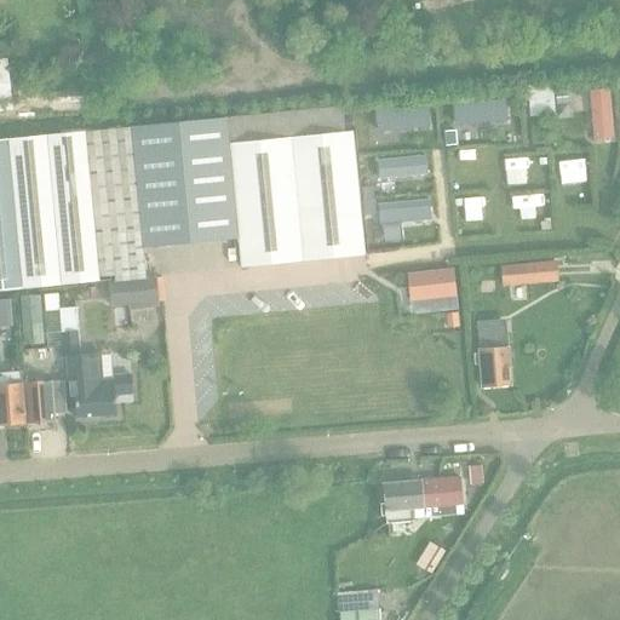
[(0,59),(0,110),(13,109),(7,59),(0,59)]
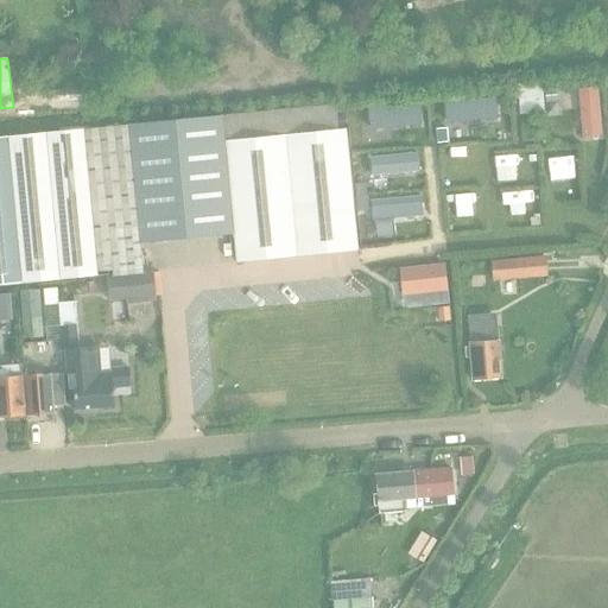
[(532,114),(544,113),(542,81),(518,83),(519,97),(531,96),(532,114)]
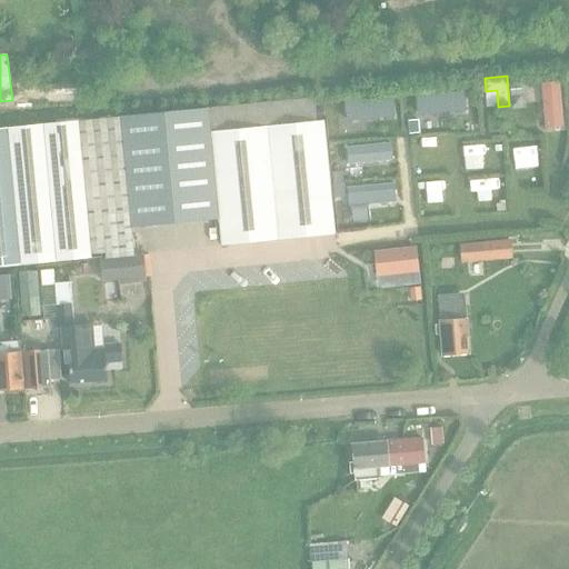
[(566,121),(561,83),(550,85),(555,122),(566,121)]
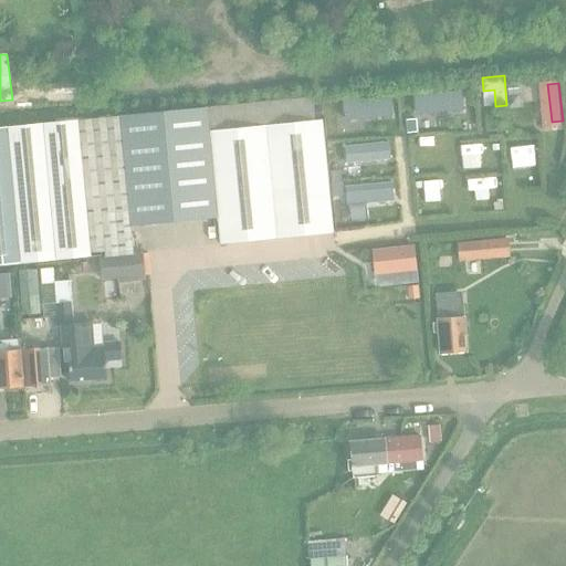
[(332,98),(333,112),(367,108),(366,95),(332,98)]
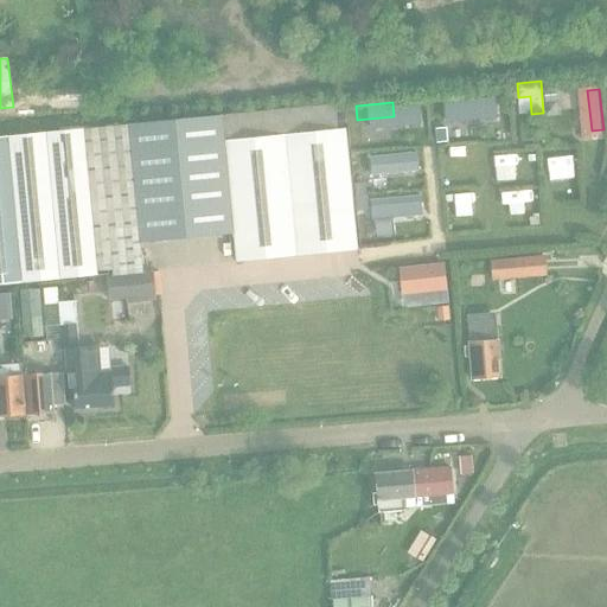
[(344,112),(336,113),(336,103),(221,114),(221,115),(232,234),(235,261),(357,249),(353,210),(365,209),(363,186),(351,187),(344,112)]
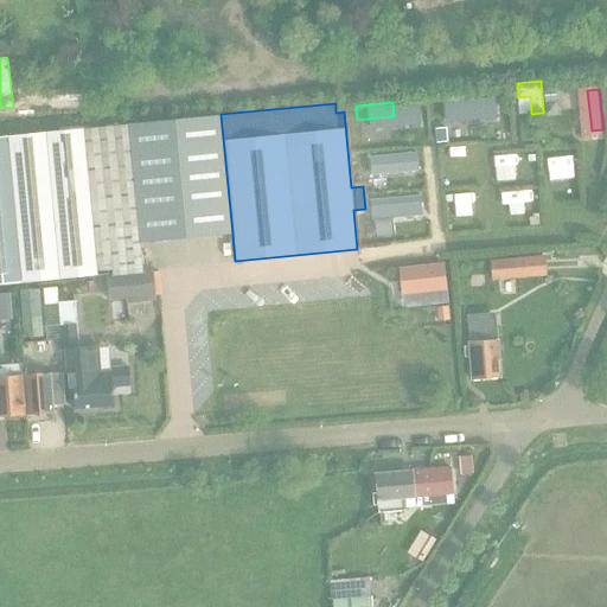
[(232,234),(221,115),(129,125),(141,242),(232,234)]
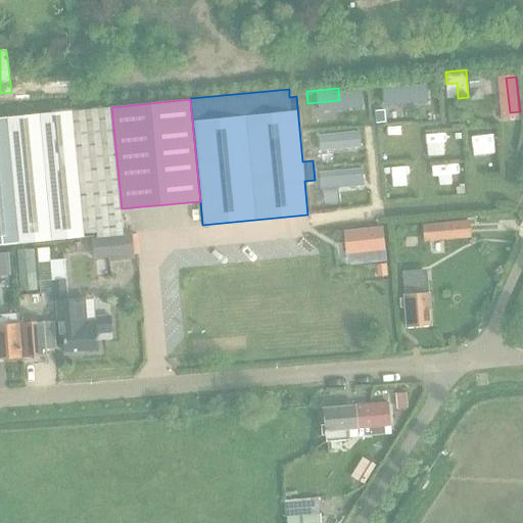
[(0,117),(0,244),(84,237),(84,234),(124,230),(122,208),(111,107),(0,117)]
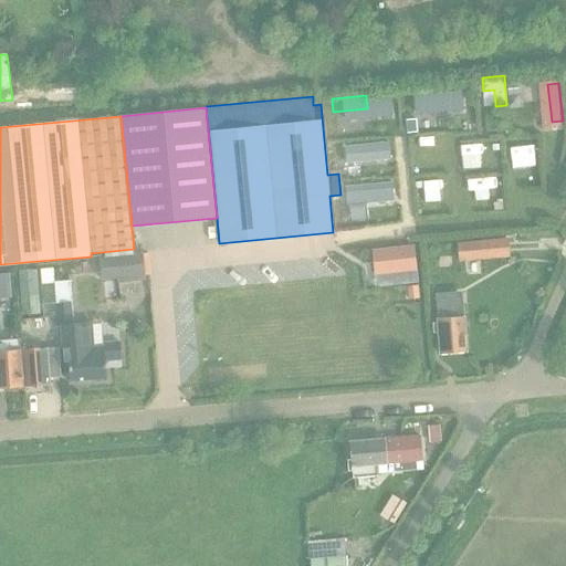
[(458,243),(459,260),(507,255),(506,239),(458,243)]
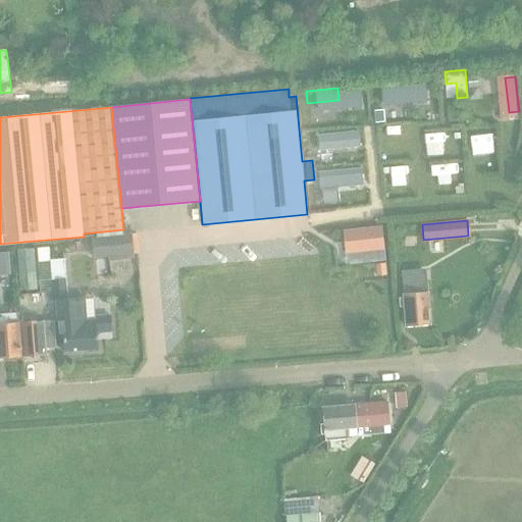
[(381,227),(344,232),(347,254),(382,249),(381,227)]
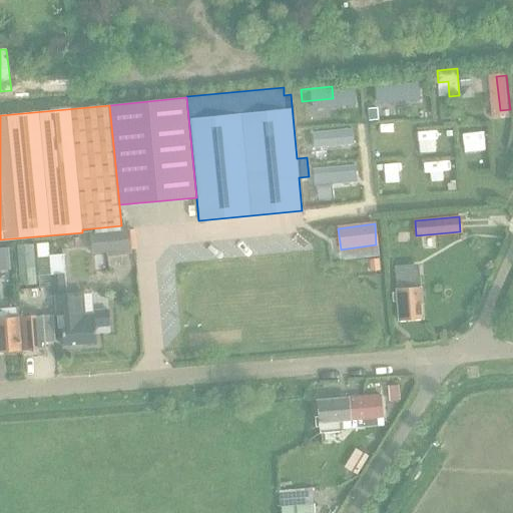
[(90,232),(92,254),(132,250),(130,228),(90,232)]
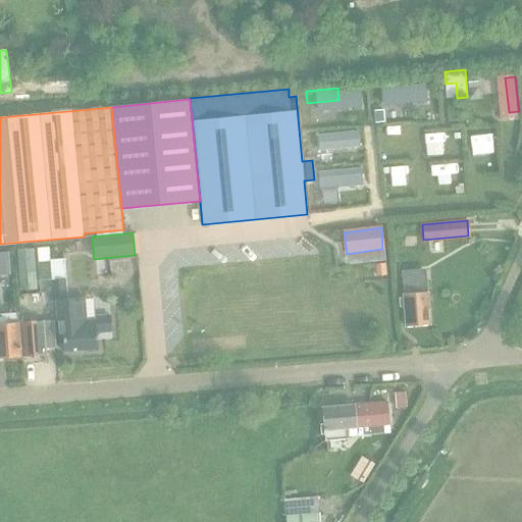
[(0,253),(0,275),(10,275),(8,253),(0,253)]
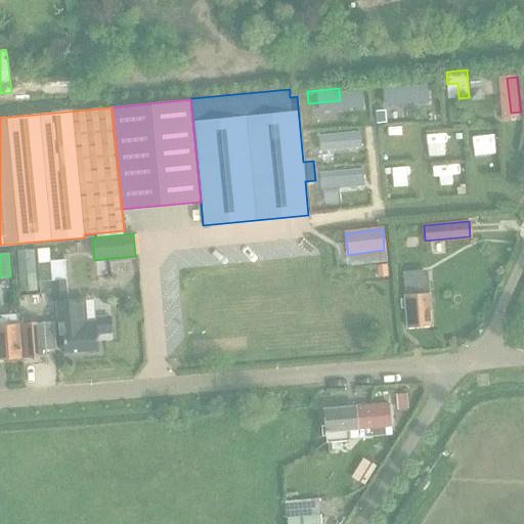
[(77,300),(68,301),(64,259),(50,260),(53,302),(52,302),(54,322),(62,322),(64,354),(97,352),(96,335),(112,333),(111,315),(94,316),(94,319),(79,320),(77,300)]
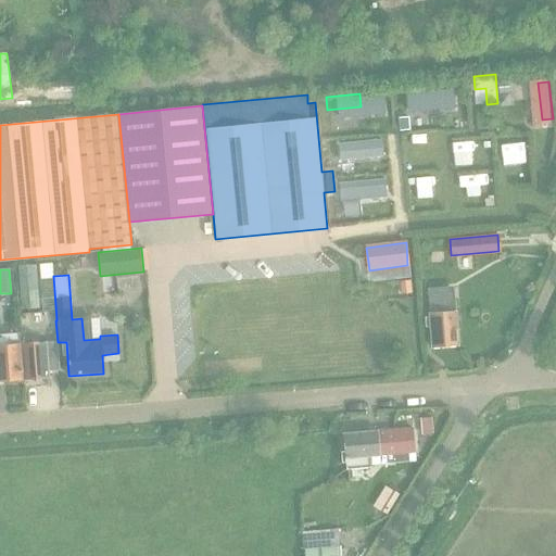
[(455,311),(453,286),(428,288),(429,313),(432,348),(458,345),(455,311)]
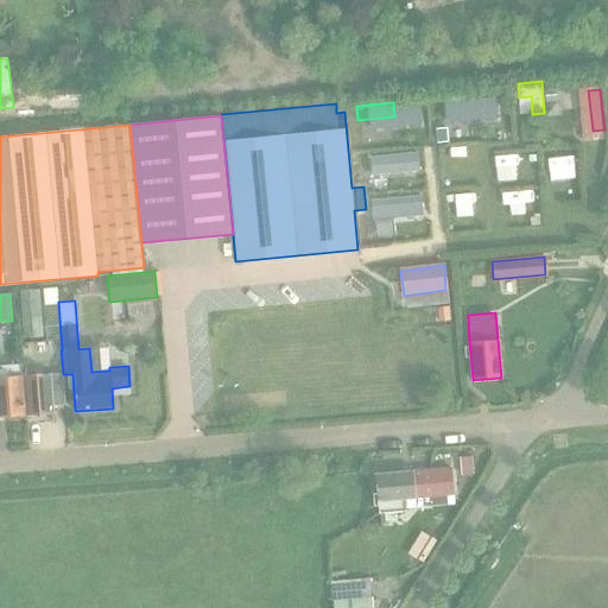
[(0,417),(25,415),(23,381),(21,375),(20,363),(0,365),(0,417)]
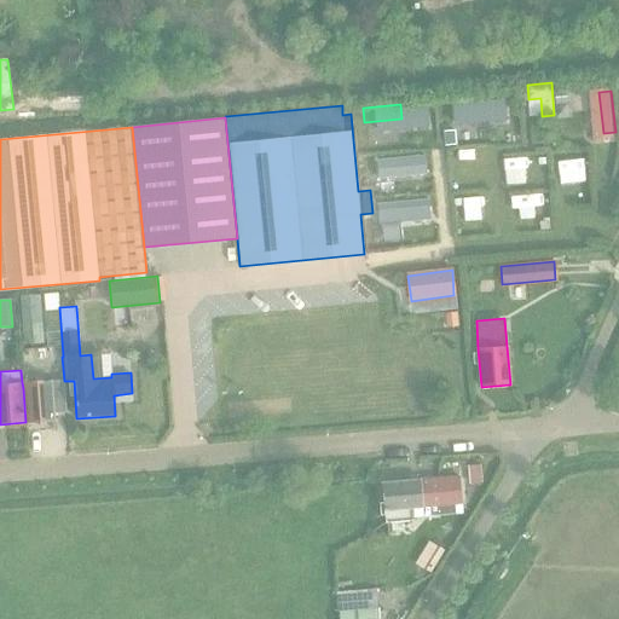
[(23,388),(25,422),(55,421),(51,380),(36,381),(36,387),(23,388)]
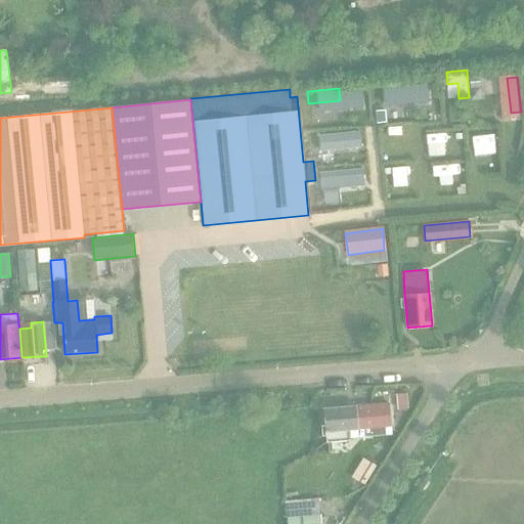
[(389,426),(387,403),(323,408),(326,442),(349,440),(348,430),(389,426)]
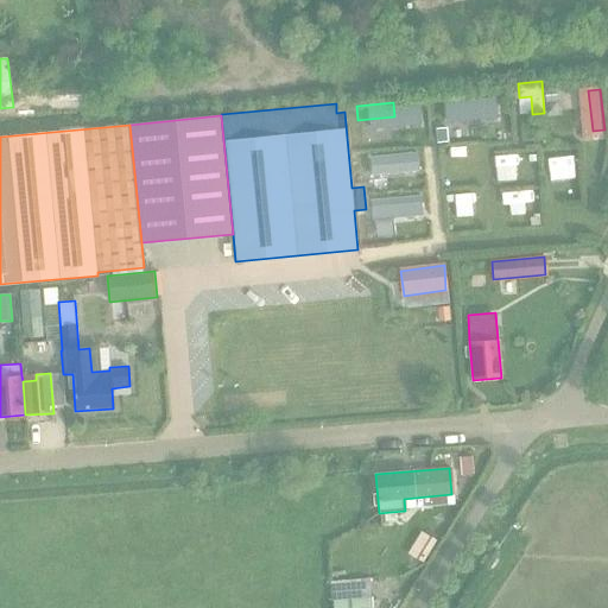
[(333,600),(333,607),(373,607),(373,597),(333,600)]
